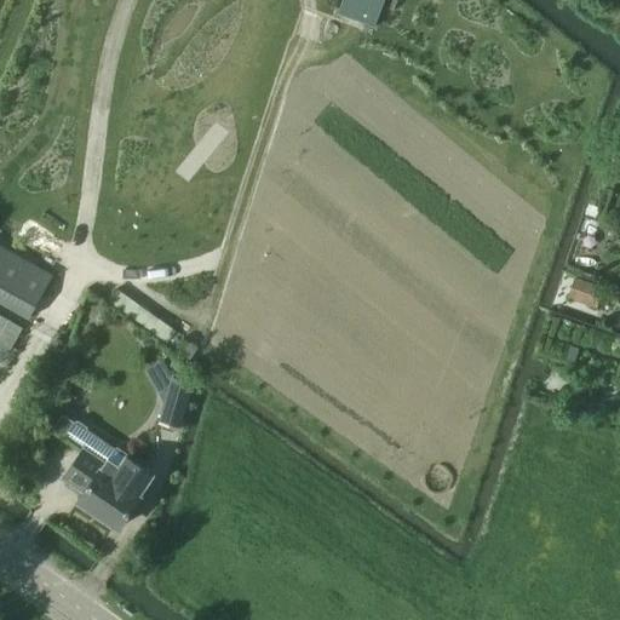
[(375,28),(384,0),(342,0),(338,16),(375,28)]
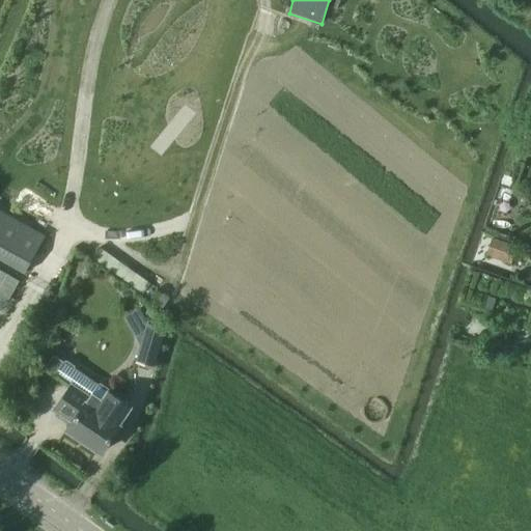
[(0,259),(25,274),(46,238),(0,212),(0,259)]
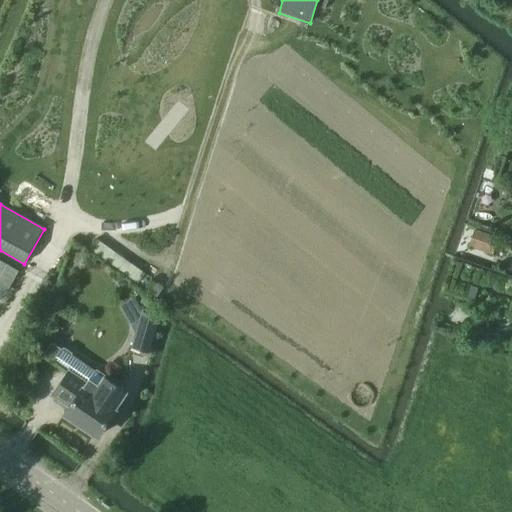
[(470,243),(494,251),(499,238),(475,230),(470,243)]
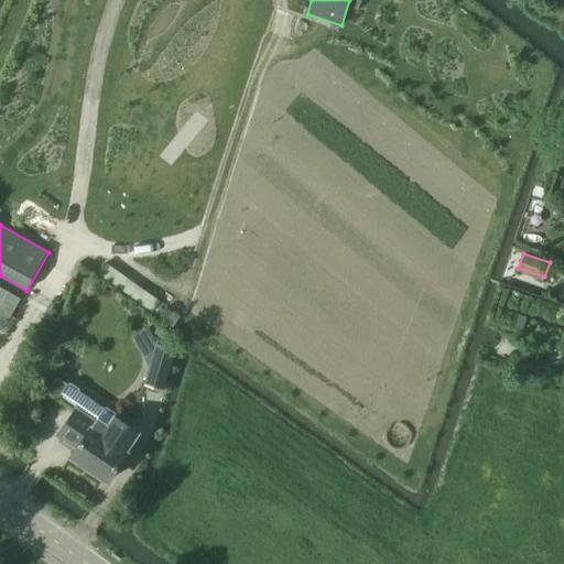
[(57,399),(67,384),(56,377),(46,391),(56,398),(57,399)]
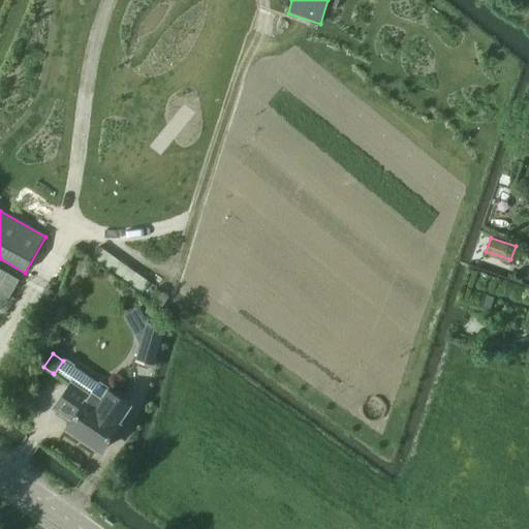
[(53,373),(53,374),(69,384),(54,407),(71,419),(66,428),(67,430),(68,433),(73,436),(76,436),(86,441),(87,440),(101,449),(118,426),(116,425),(128,405),(105,389),(106,387),(99,382),(98,384),(71,366),(72,365),(65,360),(64,362),(63,361),(54,374),(53,373)]
